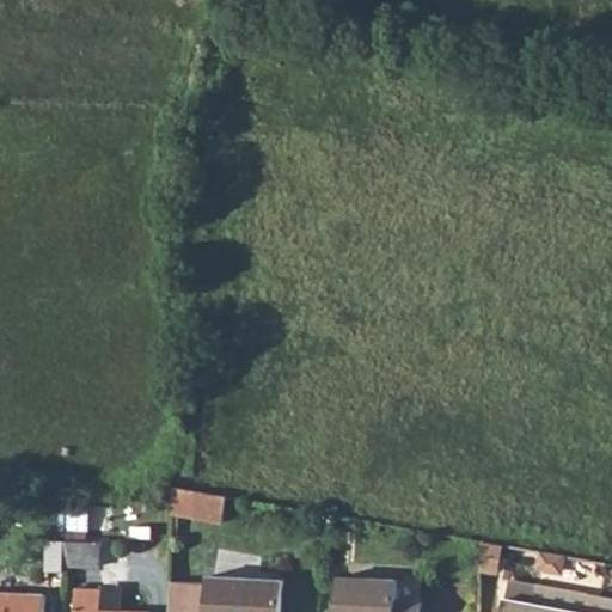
[(225,512),(227,494),(177,485),(176,503),(225,512)]
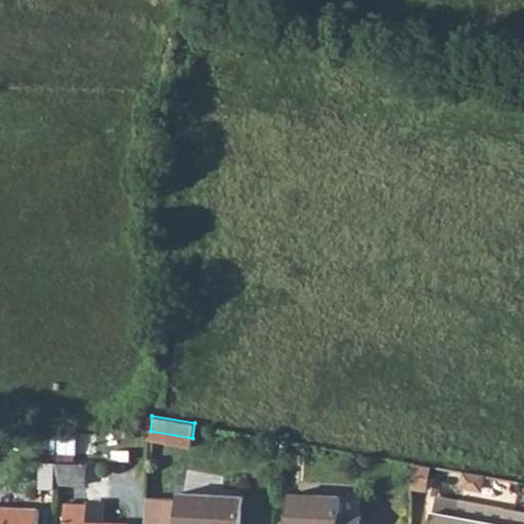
[(38,490),(54,489),(54,483),(54,463),(38,463),(38,490)]
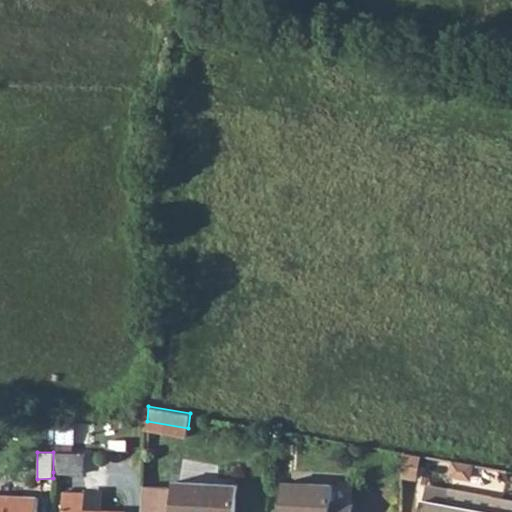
[(83,473),(84,453),(53,452),(53,472),(83,473)]
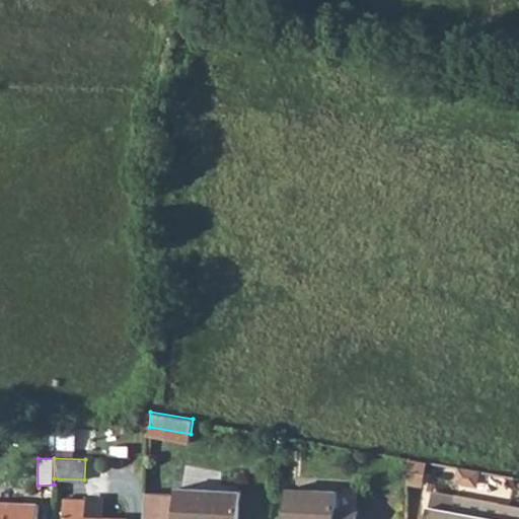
[(239,518),(241,491),(178,489),(177,496),(146,494),(144,518),(239,518)]
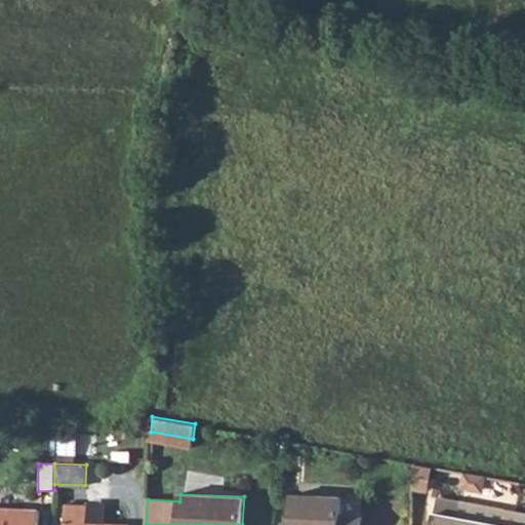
[(362,524),(363,497),(293,494),(291,524),(362,524)]
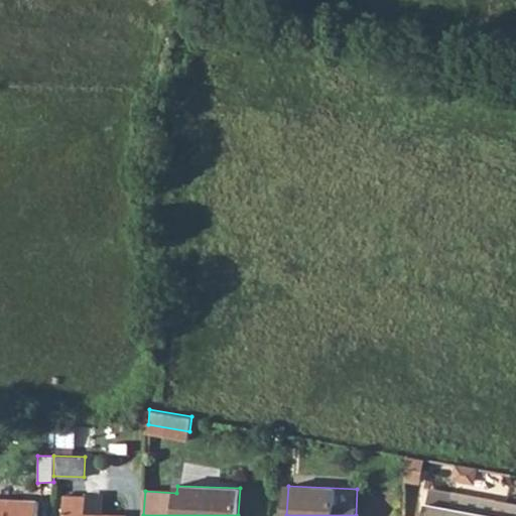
[(423,515),(418,515),(405,514),(405,515),(498,515),(501,505),(428,493),(423,515)]
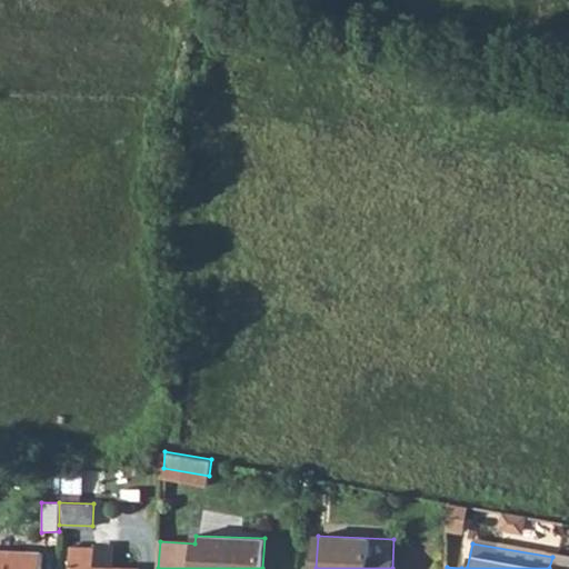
[(93,548),(70,548),(69,568),(139,568),(140,567),(93,566),(93,548)]
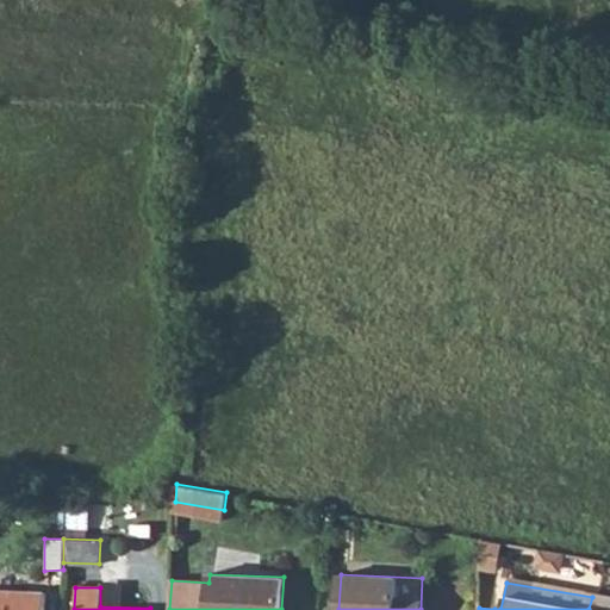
[(45,609),(47,591),(0,590),(0,609),(45,609)]
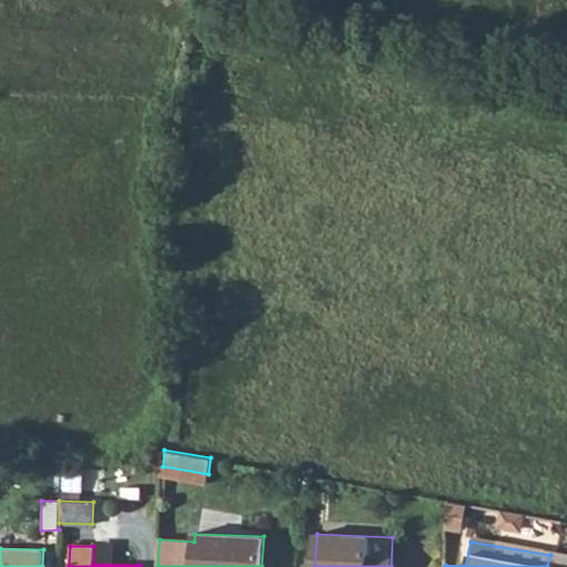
[(566,566),(566,558),(550,555),(547,566),(566,566)]
